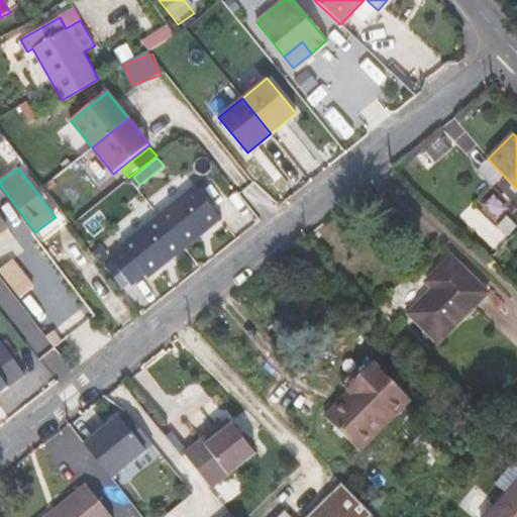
[(195,186),(159,215),(185,248),(221,219),(195,186)]
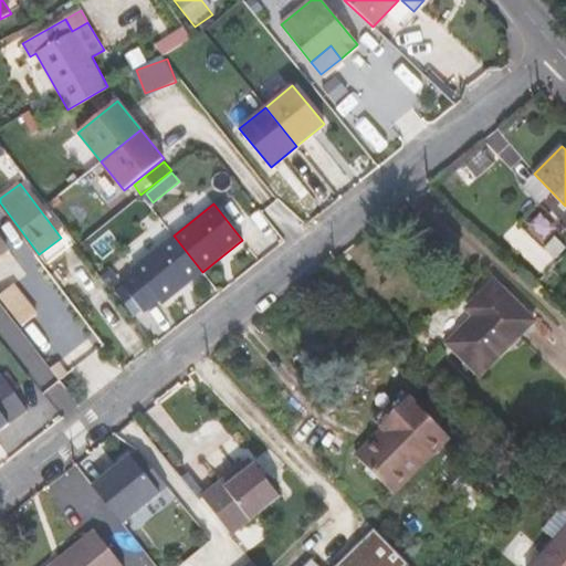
[(174,236),(133,269),(161,304),(202,272),(174,236)]
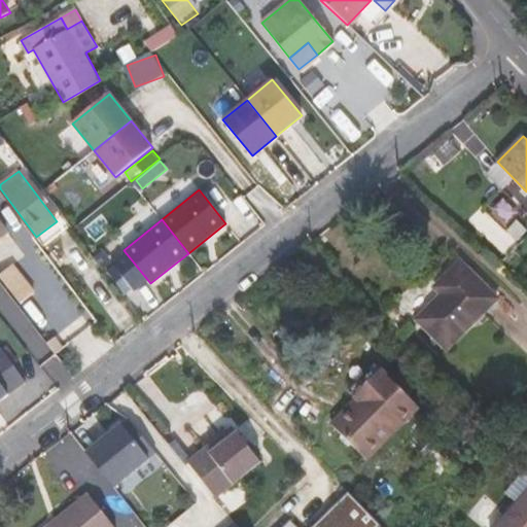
[(0,238),(8,232),(0,220),(0,238)]
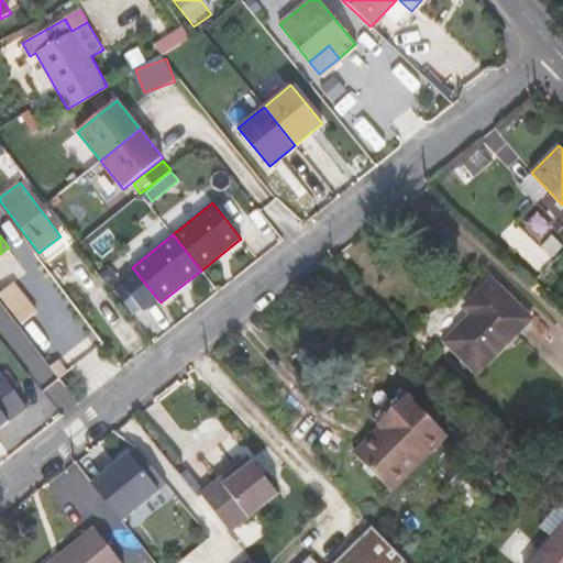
[(448,341),(477,371),(529,319),(492,282),(466,307),(474,315),(448,341)]
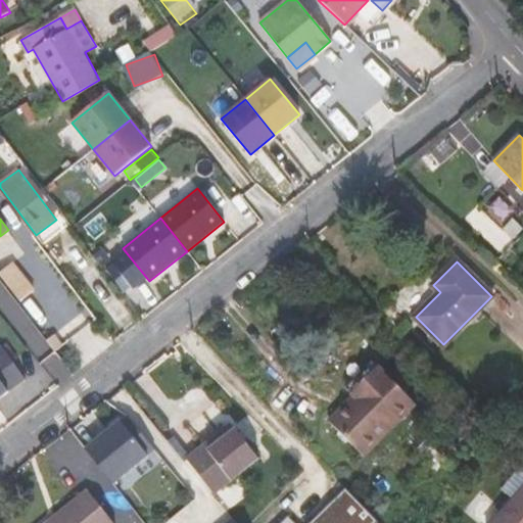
[(2,277),(21,302),(34,292),(14,267),(2,277)]
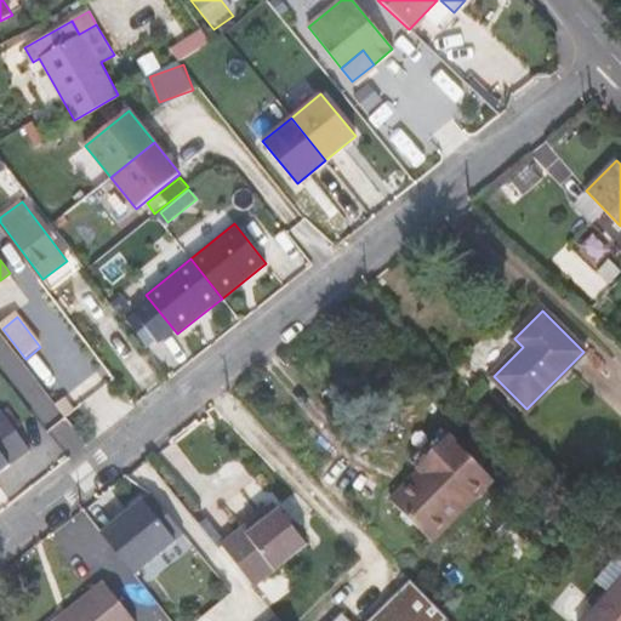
[(55,405),(63,419),(72,412),(63,400),(55,405)]
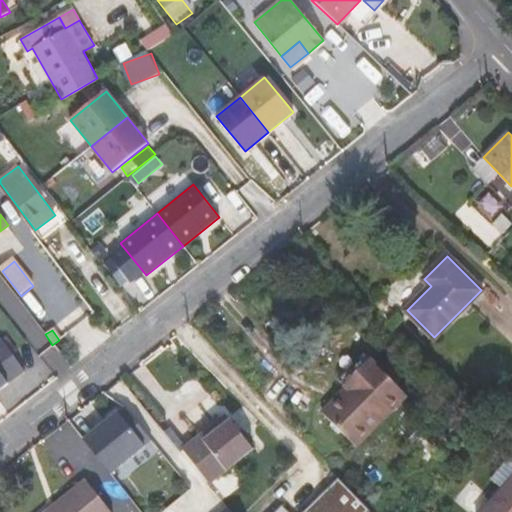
[(0,388),(25,370),(1,339),(0,340),(0,388)]
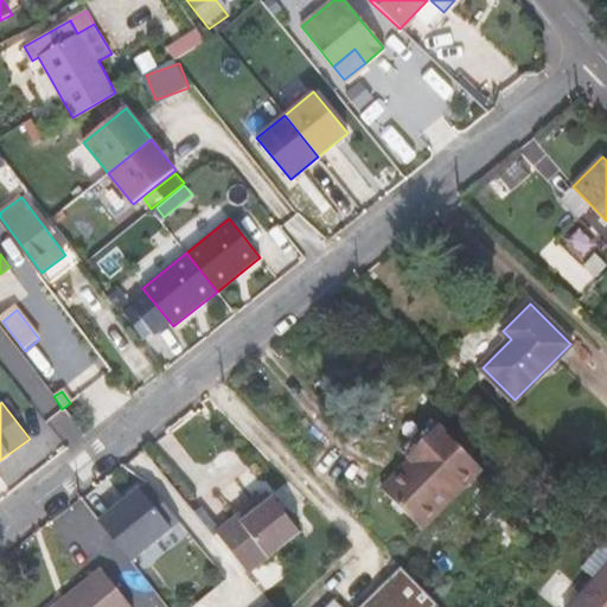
[(422,530),(484,470),(433,420),(401,451),(408,459),(381,487),(422,530)]
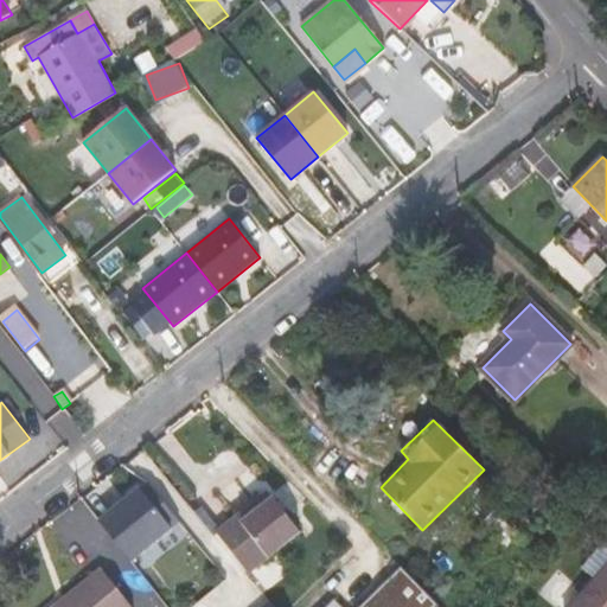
[(172,529),(141,487),(100,519),(131,560),(172,529)]
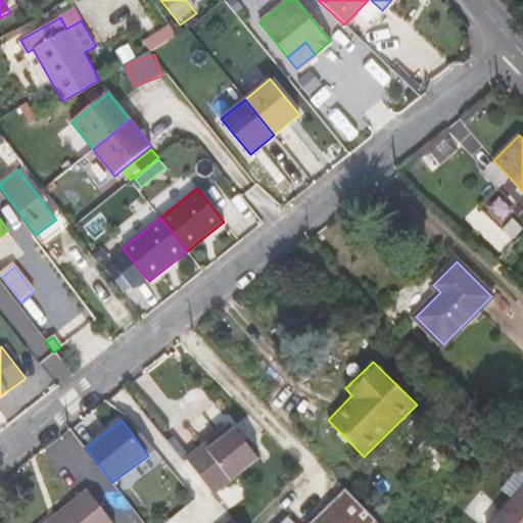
[(202,445),(208,454),(238,431),(232,423),(202,445)]
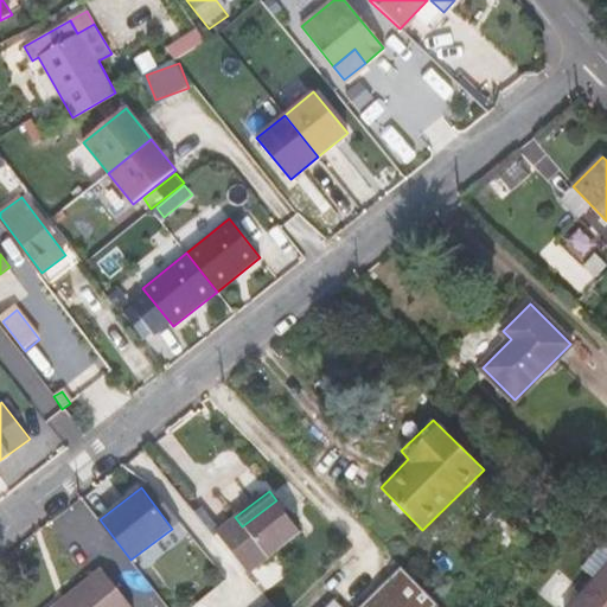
[(215,532),(249,575),(301,534),(276,500),(242,526),(235,517),(215,532)]
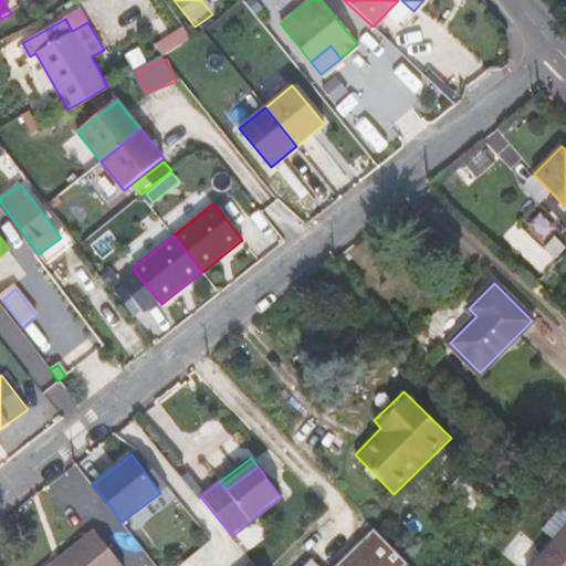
[(472,511),(484,499),(461,475),(449,488),(472,511)]
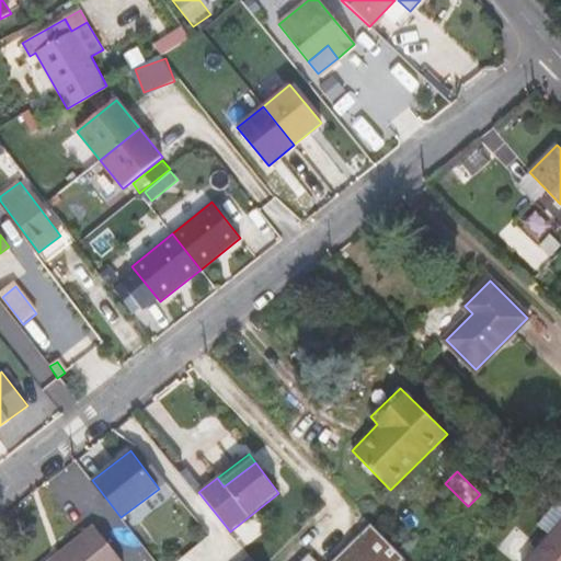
[(515,519),(507,513),(501,521),(507,527),(515,519)]
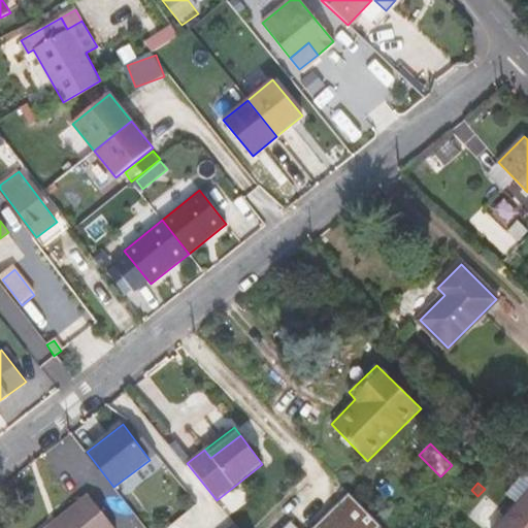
[(527,527),(527,491),(495,527),(527,527)]
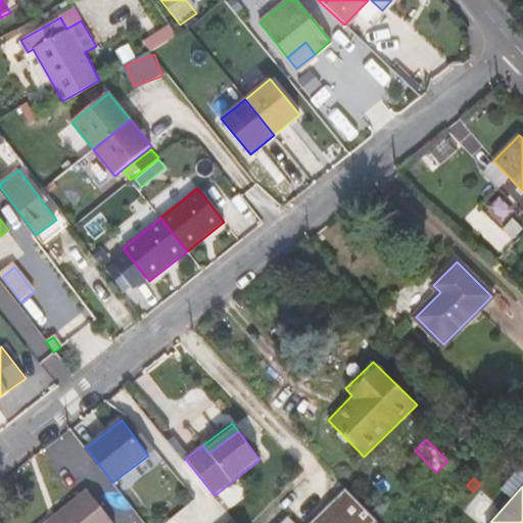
[(377,522),(379,522),(348,488),(310,522),(377,522)]
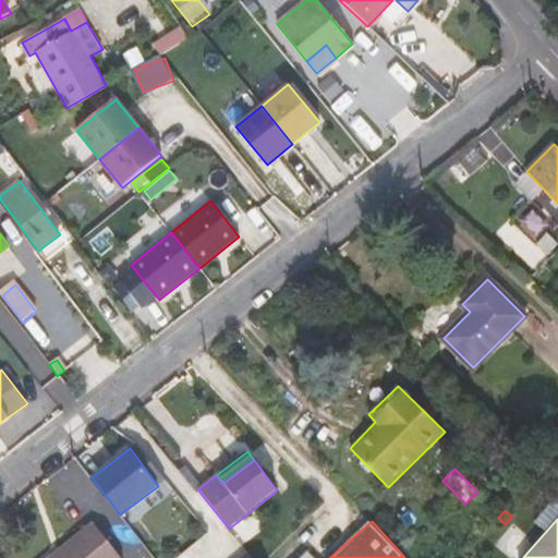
[(58,552),(63,557),(121,557),(94,523),(58,552)]
